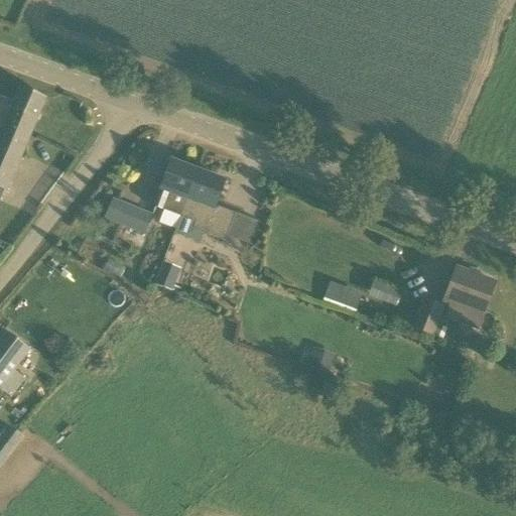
[(0,188),(5,191),(45,99),(19,88),(0,131),(0,188)]
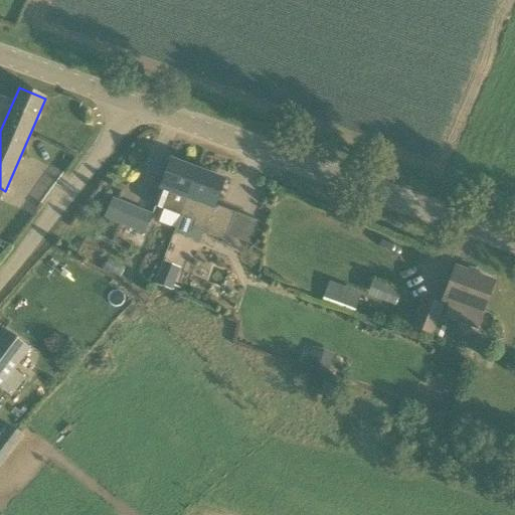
[(148,205),(164,210),(179,216),(196,172),(169,162),(159,188),(155,186),(148,205)]
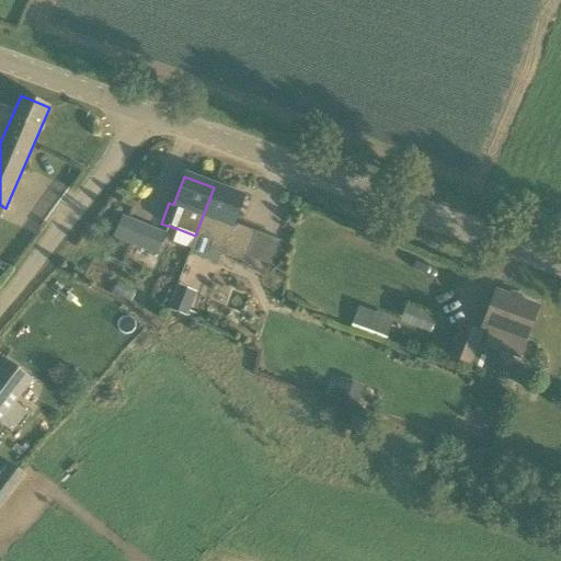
[(214,187),(195,236),(213,242),(210,249),(244,262),(255,233),(236,226),(232,227),(243,198),(214,187)]
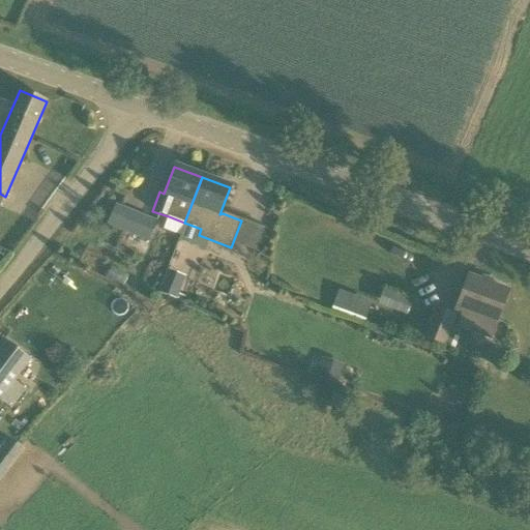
[(148,242),(156,223),(115,205),(107,225),(148,242)]
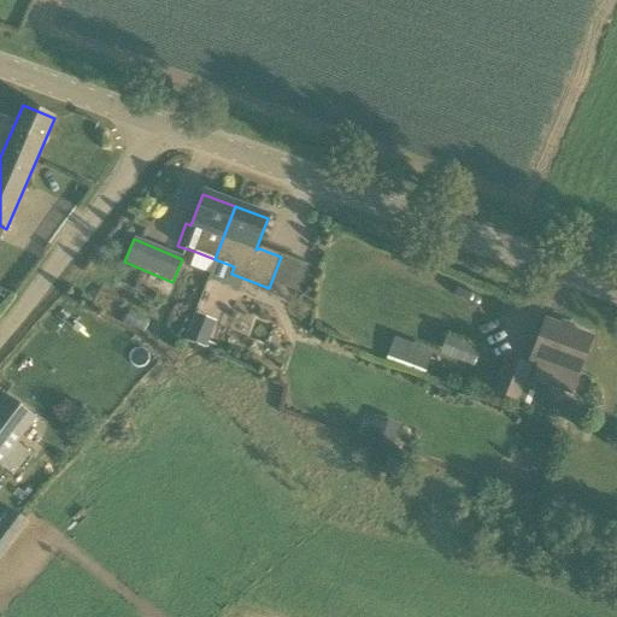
[(194,315),(183,342),(205,351),(216,323),(194,315)]
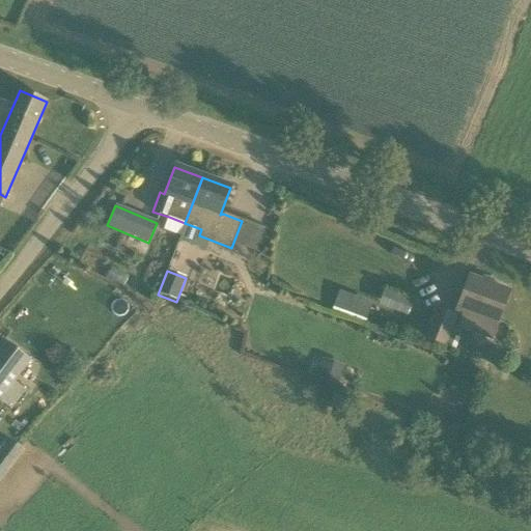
[(469,277),(455,312),(496,327),(508,291),(469,277)]
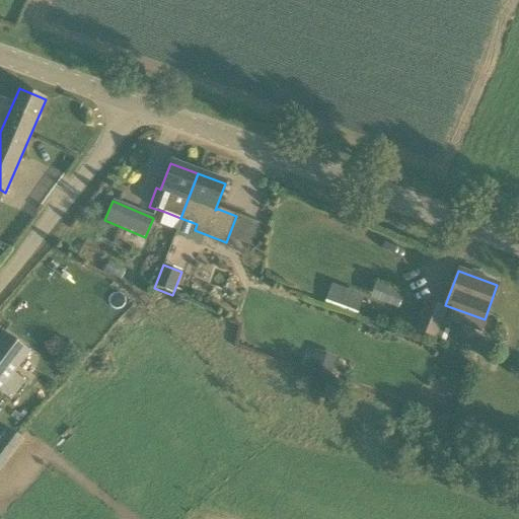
[(324,299),(358,312),(365,296),(331,283),(324,299)]
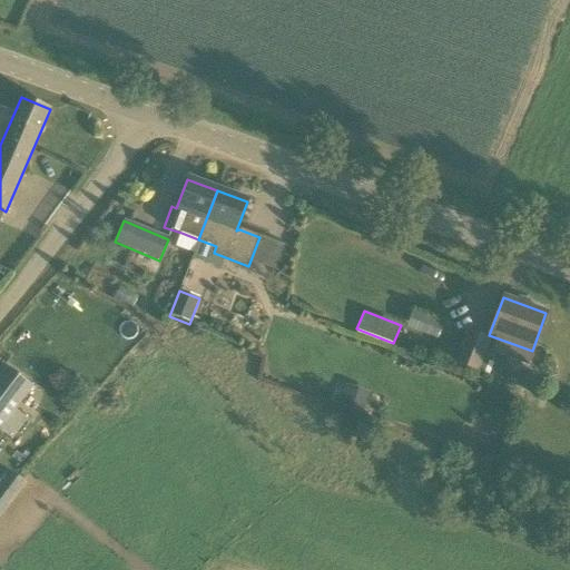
[(411,315),(410,333),(439,334),(440,316),(411,315)]
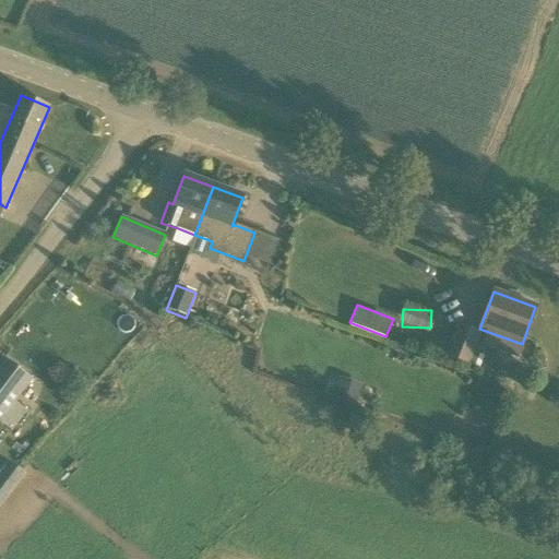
[(448,358),(467,365),(477,333),(459,326),(448,358)]
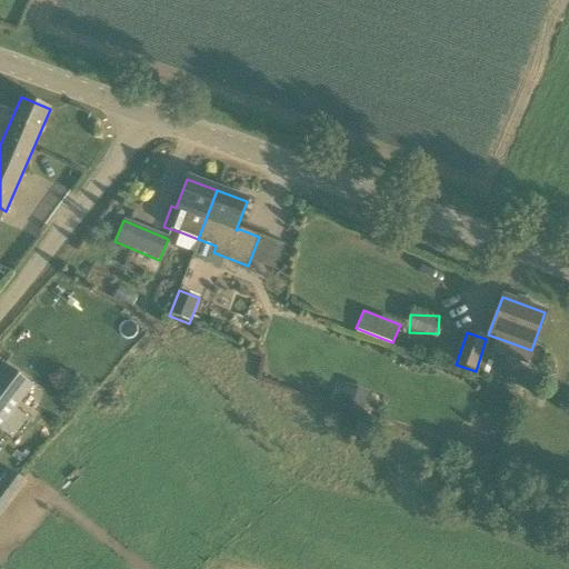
[(15,410),(31,387),(3,366),(0,369),(0,452),(26,418),(15,410)]
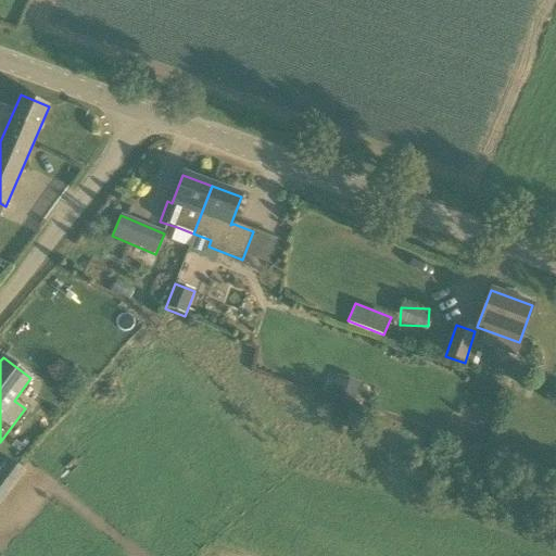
[(354,404),(359,388),(337,379),(331,396),(354,404)]
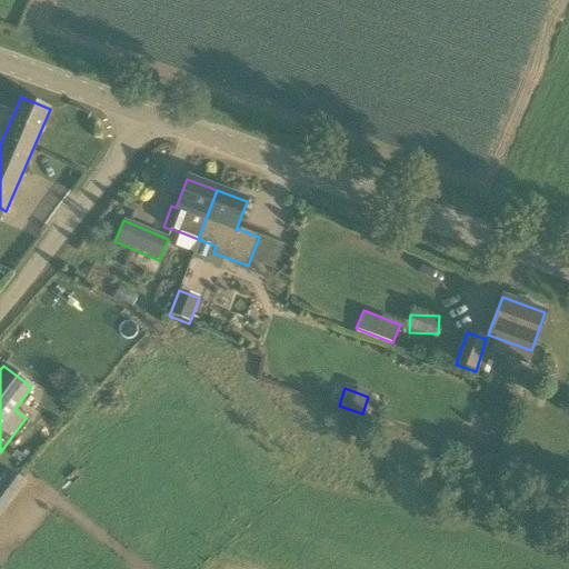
[(0,479),(0,515),(27,481),(10,468),(0,479)]
